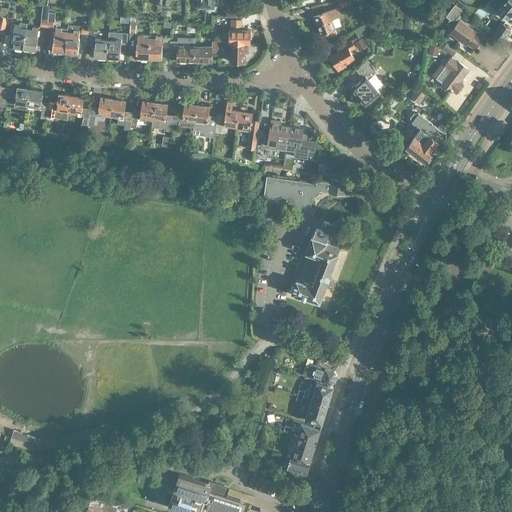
[(511,0),(505,0),(506,0),(505,0),(498,0),(493,7),(501,13),(500,14),(503,17),(504,16),(507,18),(509,16),(511,18),(511,0)]
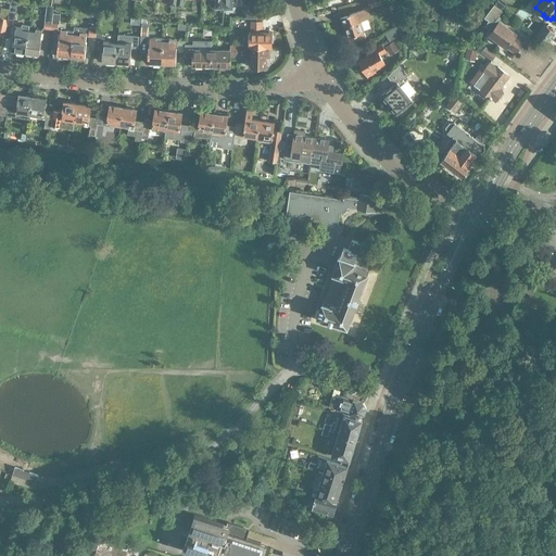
[(243,4),(243,17),(257,17),(257,11),(250,11),(250,4),(243,4)]
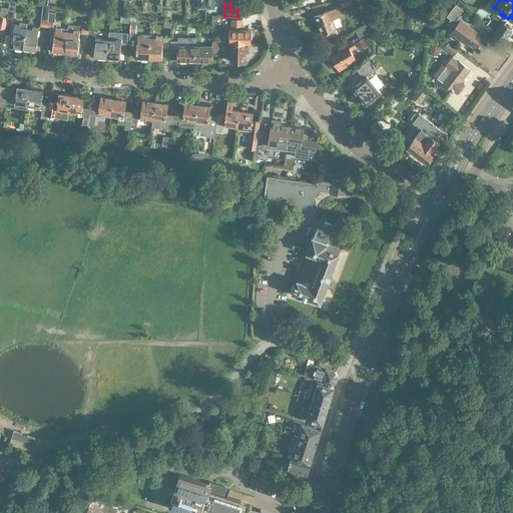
[(448,23),(451,26),(449,29),(451,31),(451,32),(467,44),(469,43),(476,48),(477,47),(480,49),(484,43),(481,41),(483,39),(475,34),(476,32),(460,20),(463,16),(460,14),(463,10),(456,4),(448,16),(451,19),(448,23)]
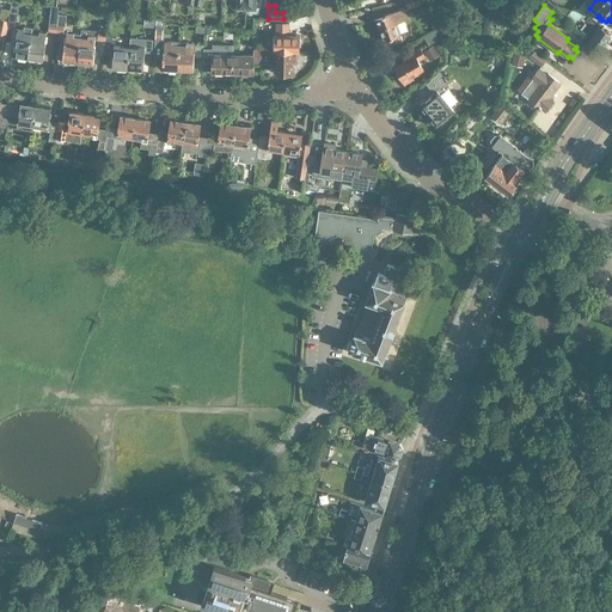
[(51,6),(48,31),(56,32),(59,14),(60,7),(51,6)]
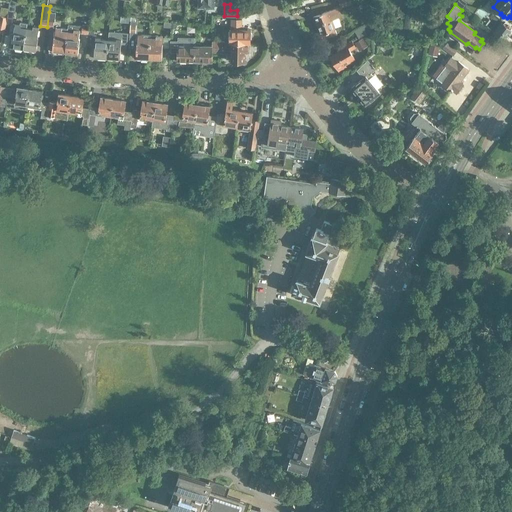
[(338,7),(313,16),(320,35),(321,34),(323,39),(330,36),(328,32),(335,29),(331,19),(341,16),(338,7)]
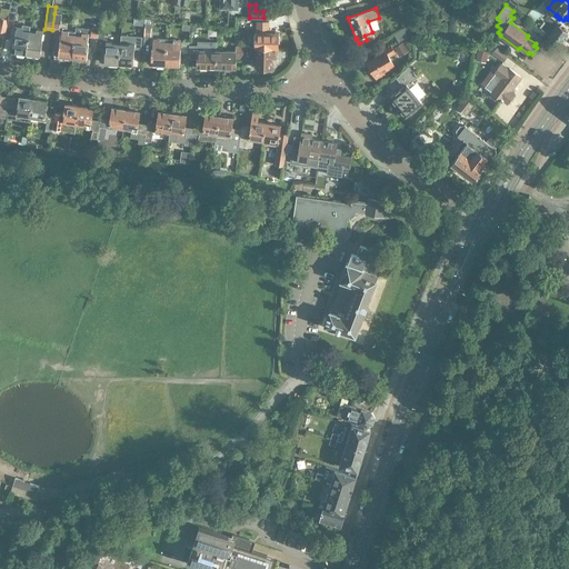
[(9,19),(8,25),(15,26),(17,12),(10,11),(9,19)]
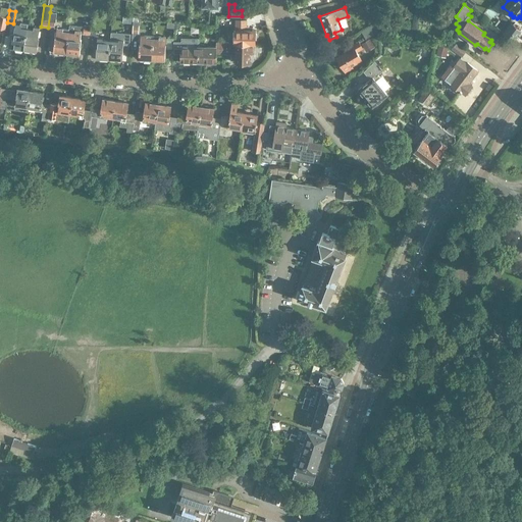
[(56,22),(57,13),(50,12),(48,28),(54,29),(55,22),(56,22)]
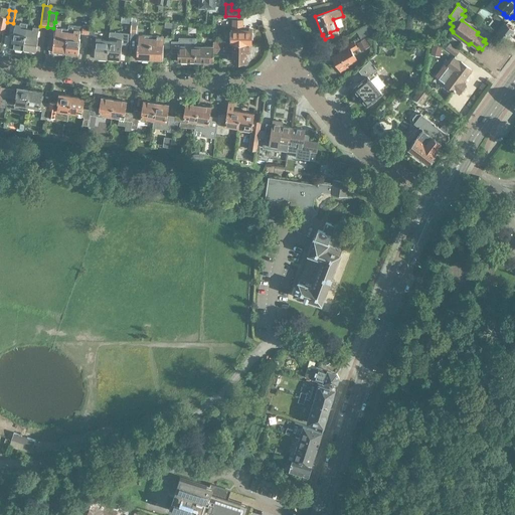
[(110,40),(108,57),(121,58),(123,39),(130,40),(132,18),(124,17),(123,33),(115,32),(115,41),(110,40)]
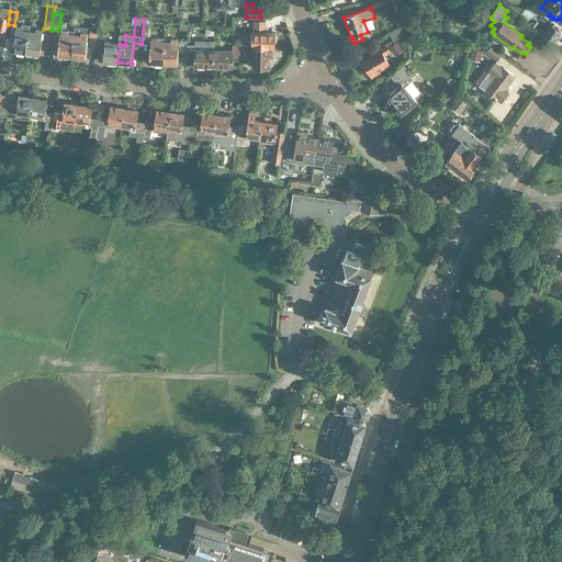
[(253,21),(253,45),(253,46),(272,46),(273,46),(273,43),(276,43),(276,37),(274,35),(274,32),(265,32),(265,21),(253,21)]
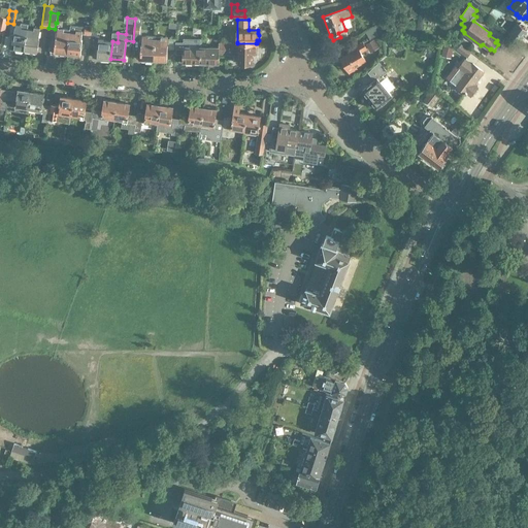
[(527,30),(517,22),(508,33),(520,42),(527,30)]
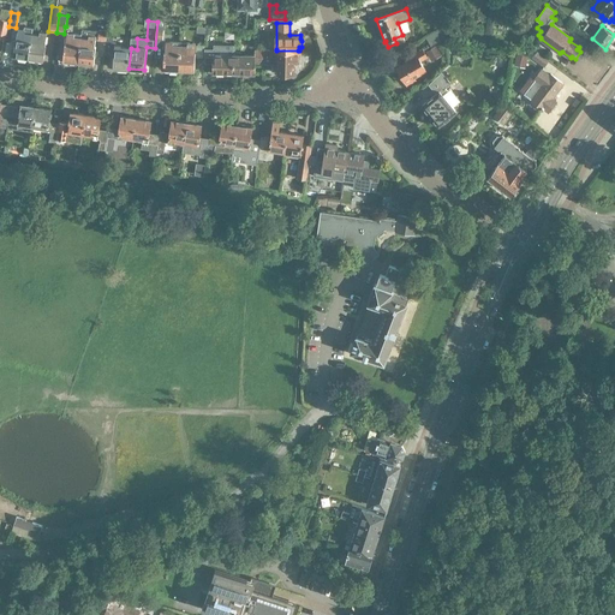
[(24,27),(24,30),(18,29),(17,39),(16,39),(13,55),(18,57),(18,59),(25,60),(27,58),(28,58),(31,34),(33,28),(24,27)]
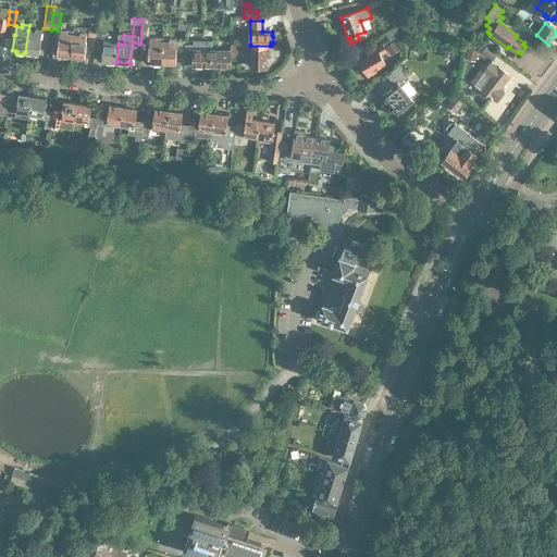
[(400,25),(385,33),(391,41),(405,33),(400,25)]
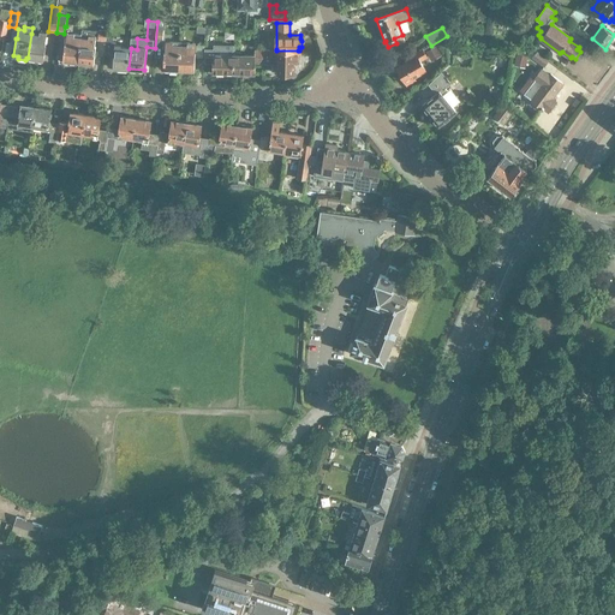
[(82,39),(78,63),(95,64),(96,47),(95,46),(96,39),(97,39),(97,40),(106,41),(107,35),(107,30),(99,30),(99,31),(82,30),(82,35),(82,39)]
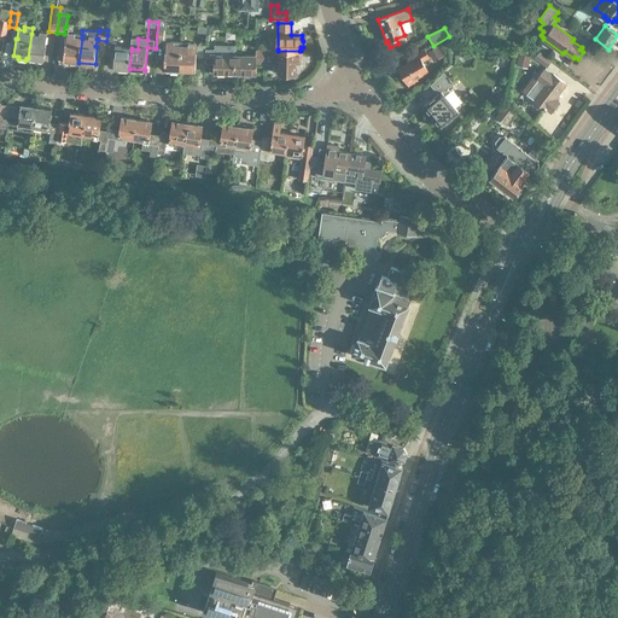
[(31,34),(28,58),(44,60),(47,44),(46,44),(47,34),(40,33),(39,35),(31,34)]
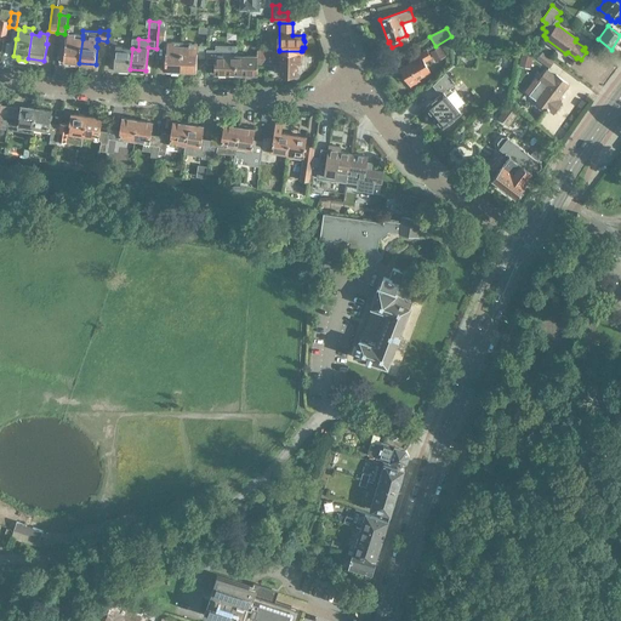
[(83,35),(75,35),(67,34),(67,44),(66,44),(63,61),(69,62),(69,64),(78,66),(78,63),(79,63),(83,39),(83,35)]
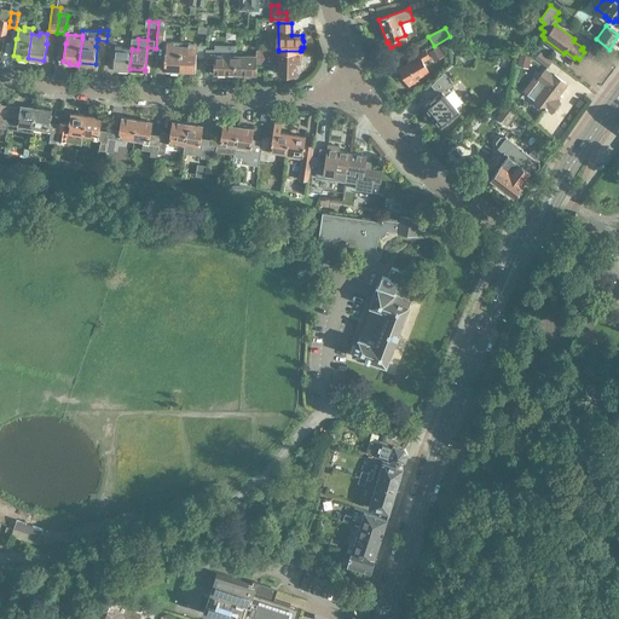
[(179,70),(180,70),(181,46),(174,46),(174,42),(167,42),(167,52),(166,52),(165,69),(171,70),(171,73),(179,73),(179,70)]
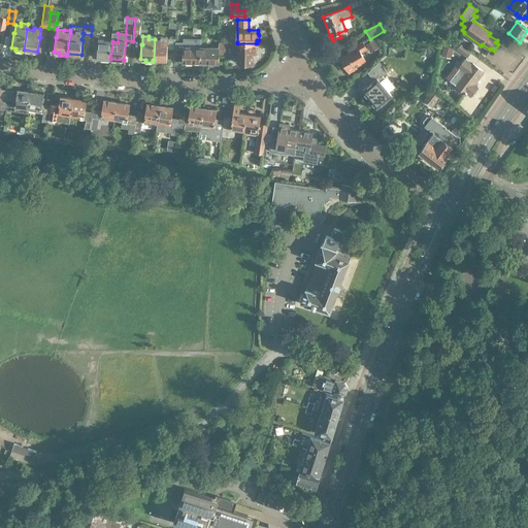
[(155,39),(154,60),(167,61),(168,45),(167,45),(167,37),(161,37),(161,39),(155,39)]
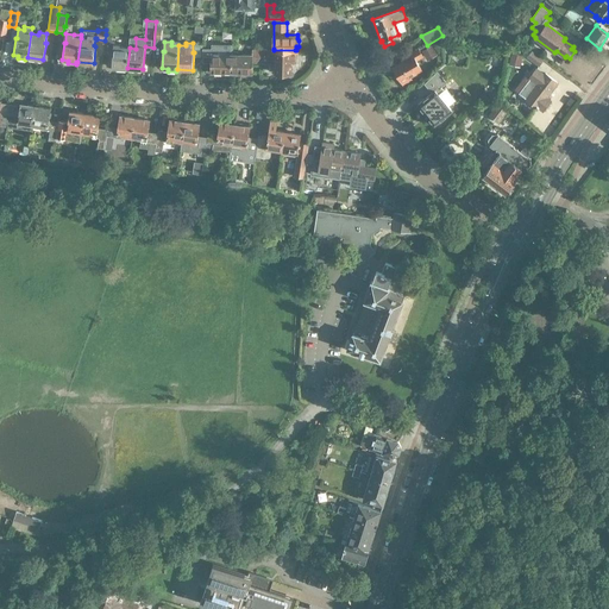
[(126,68),(127,68),(130,48),(119,48),(119,44),(114,44),(112,67),(118,67),(117,70),(125,70),(126,68)]
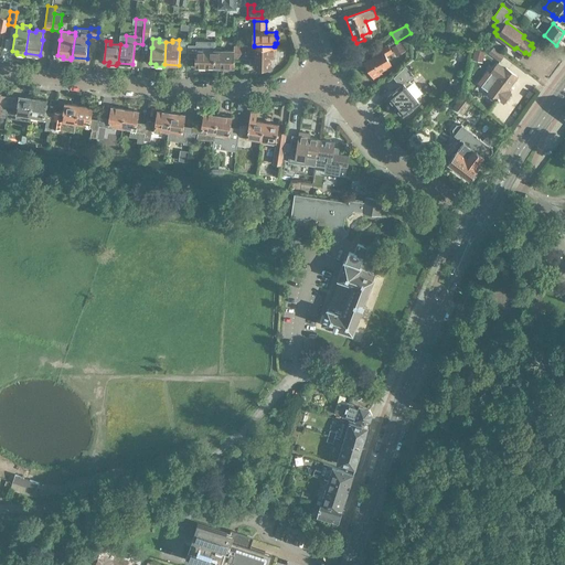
[(392,48),(396,56),(406,51),(401,42),(392,48)]
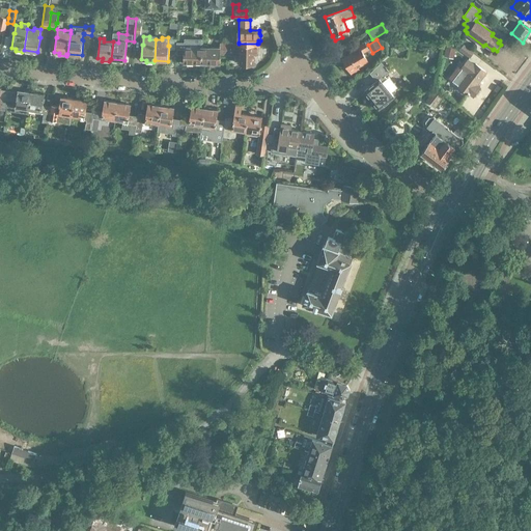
[(185,46),(185,42),(176,42),(176,54),(184,54),(184,62),(195,62),(195,63),(201,63),(202,44),(195,44),(195,47),(185,46)]
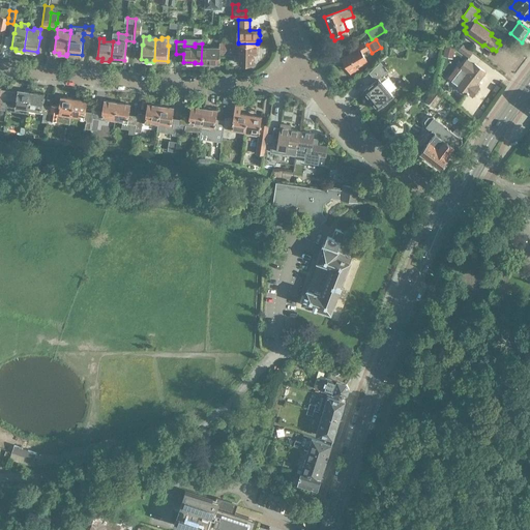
[(202,43),(201,63),(207,64),(207,62),(218,63),(218,54),(227,54),(227,42),(218,42),(218,47),(207,47),(207,43),(202,43)]
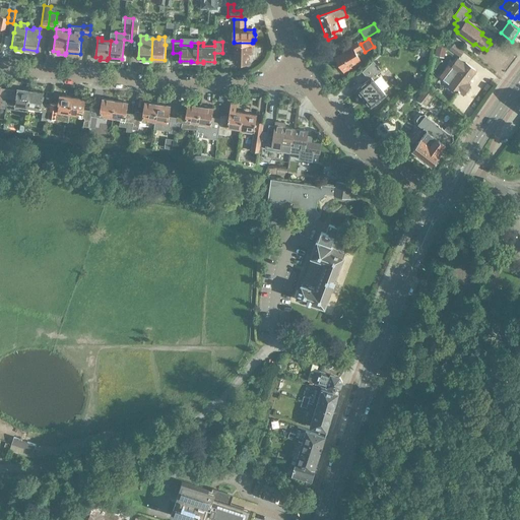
[(222,42),(222,53),(229,54),(229,49),(235,49),(235,62),(238,62),(239,63),(244,63),(245,62),(248,62),(248,53),(252,53),(252,43),(234,43),(234,42),(222,42)]
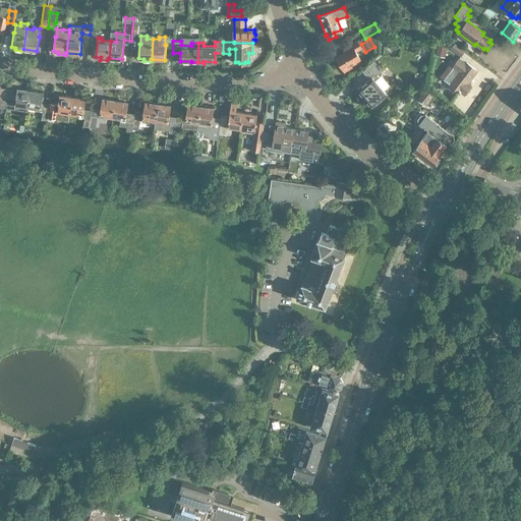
[(363,48),(359,42),(345,49),(346,51),(336,57),(345,72),(353,67),(351,65),(362,59),(357,52),(363,48)]
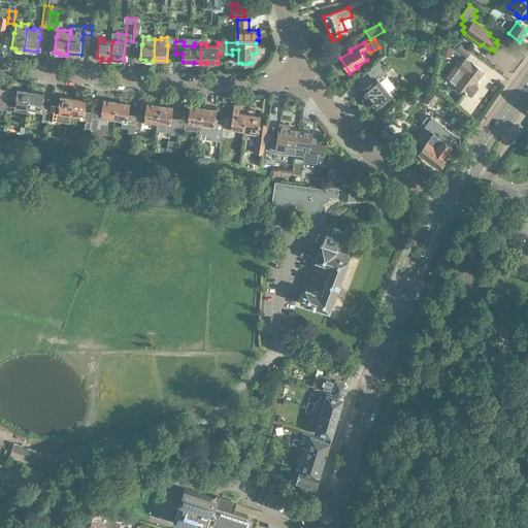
[(457,50),(467,57),(471,52),(461,44),(457,50)]
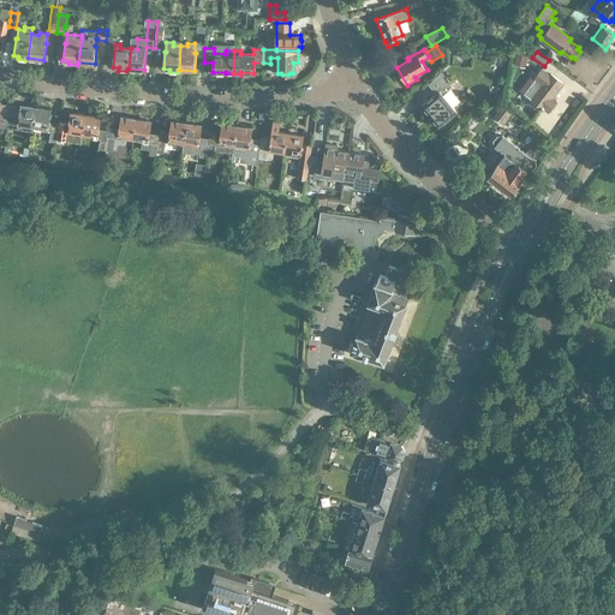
[(525,67),(527,57),(517,54),(514,65),(525,67)]
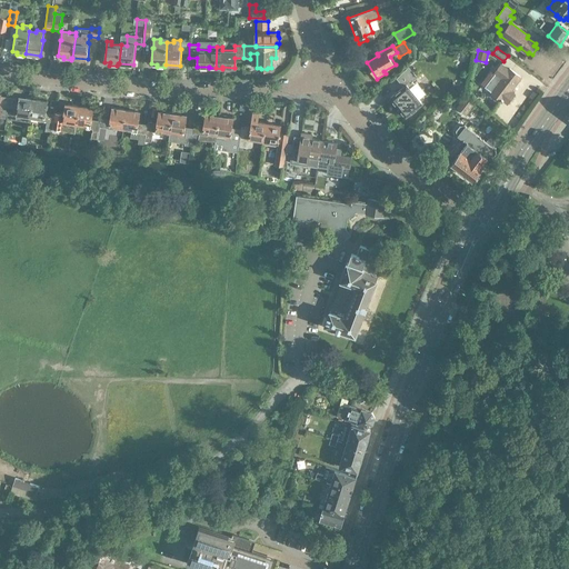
[(485,87),(491,91),(491,92),(501,99),(500,100),(502,102),(503,100),(508,103),(515,93),(510,91),(521,77),(509,68),(508,69),(500,63),(495,72),(495,73),(485,87)]
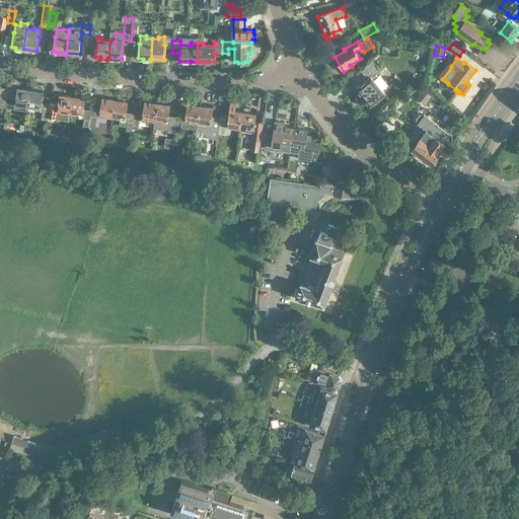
[(356,88),(370,105),(384,93),(381,90),(387,85),(379,75),(377,76),(375,73),(379,70),(372,61),(362,71),(368,78),(356,88)]
